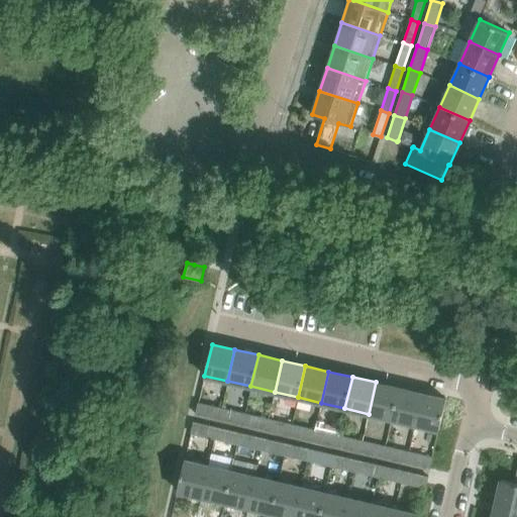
[(399,388),(376,382),(369,414),(392,419),(399,388)]
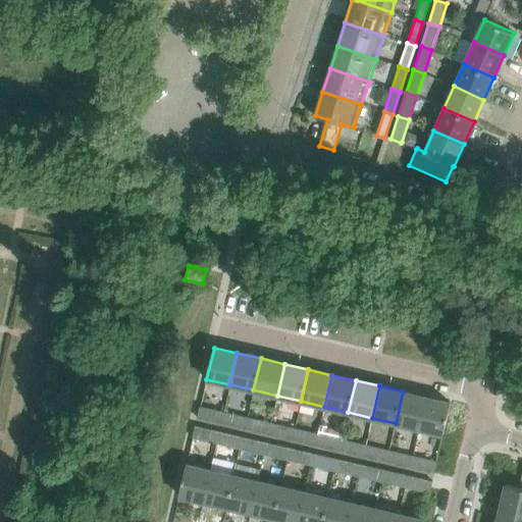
[(426,397),(403,392),(396,423),(419,429),(426,397)]
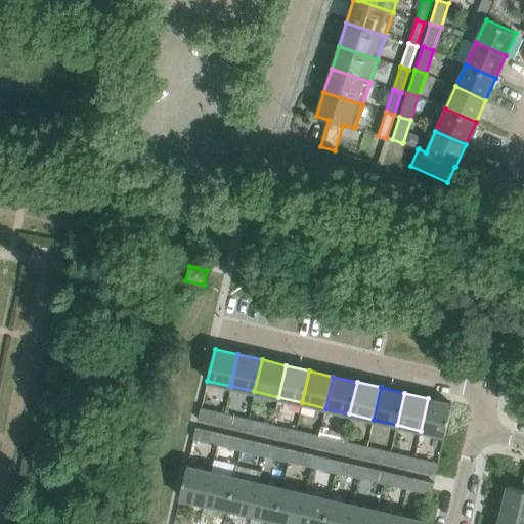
[(452,404),(428,398),(421,431),(445,436),(452,404)]
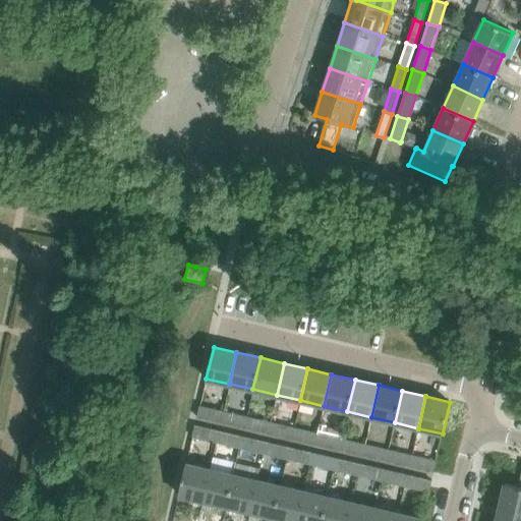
[(196,417),(220,422),(223,411),(199,406),(196,417)]
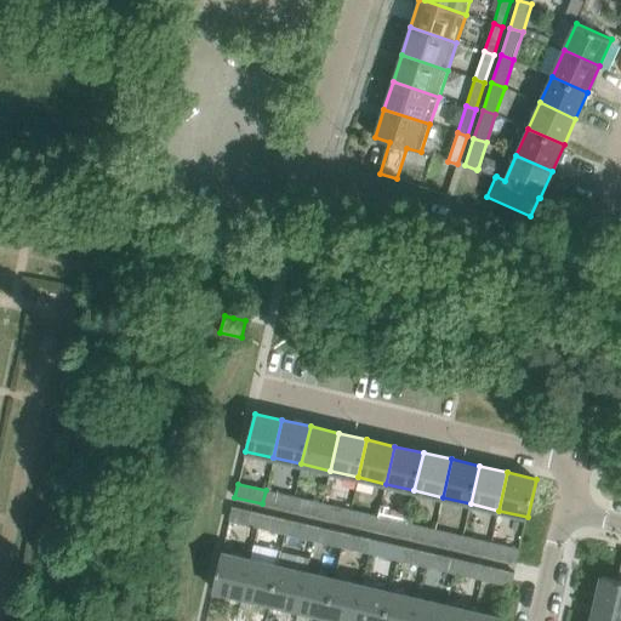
[(262,503),(290,511),(294,497),(266,490),(262,503)]
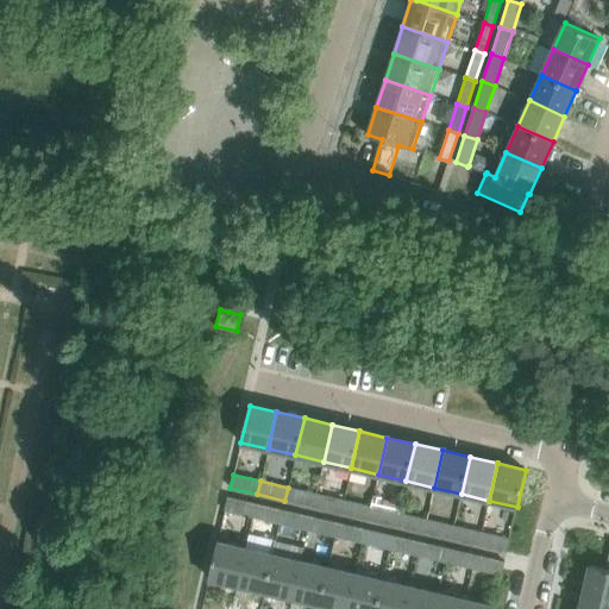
[(284,501),(313,507),(315,494),(288,488),(284,501)]
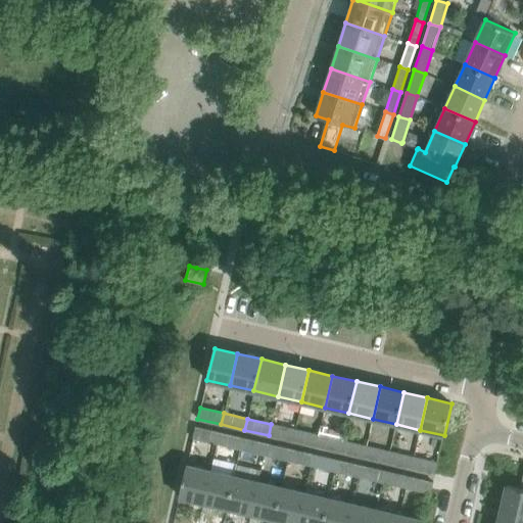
[(269,435),(292,440),(295,429),(271,424),(269,435)]
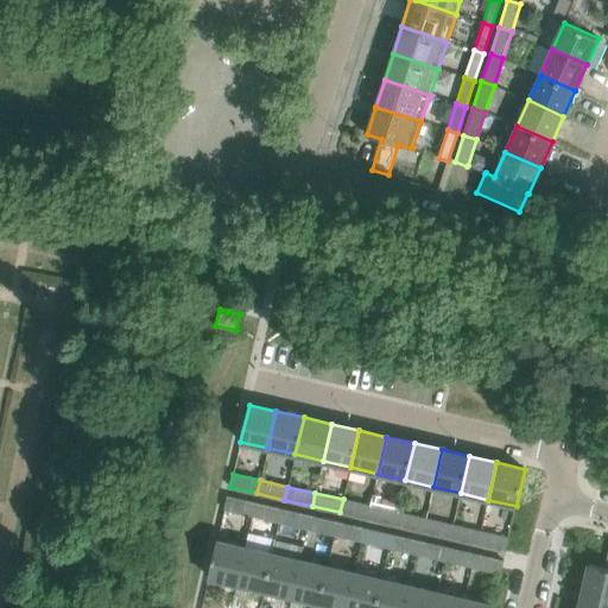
[(225,508),(252,515),(254,502),(227,495),(225,508)]
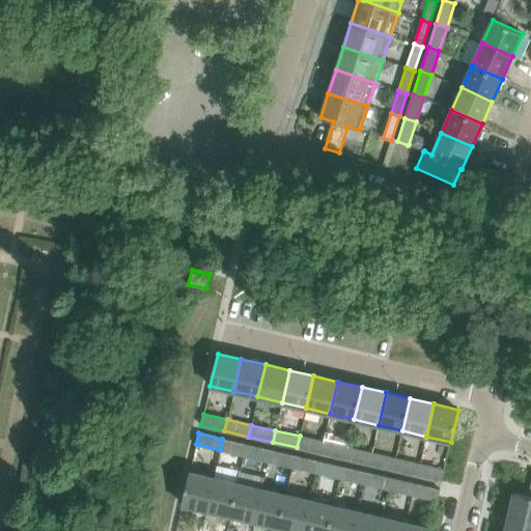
[(326,432),(324,442),(347,447),(350,439),(333,435),(326,432)]
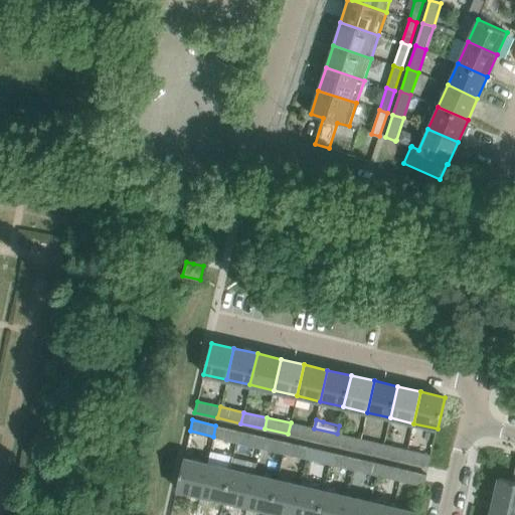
[(288,434),(311,440),(314,428),(291,422),(288,434)]
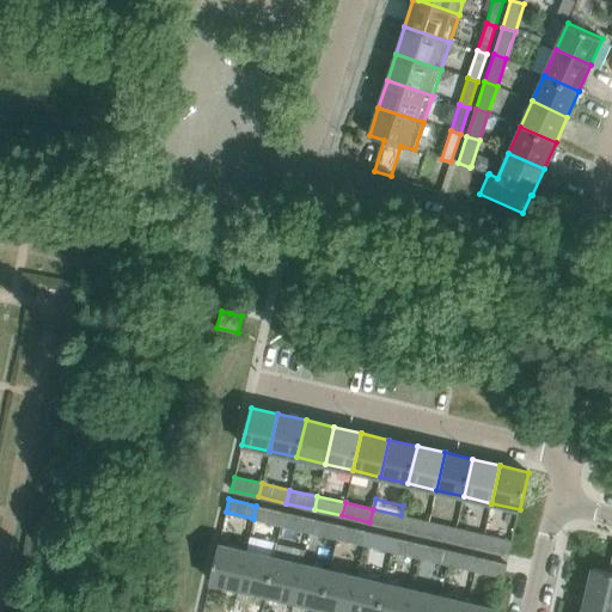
[(254,519),(281,525),(285,512),(256,506),(254,519)]
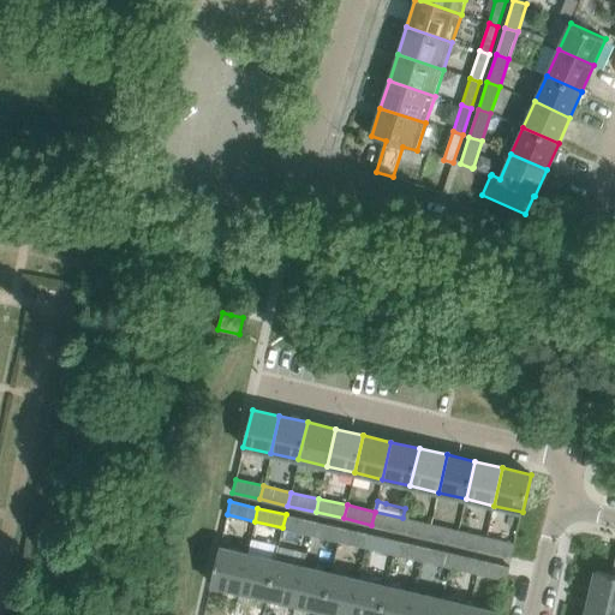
[(371,525),(400,531),(402,518),(375,512),(371,525)]
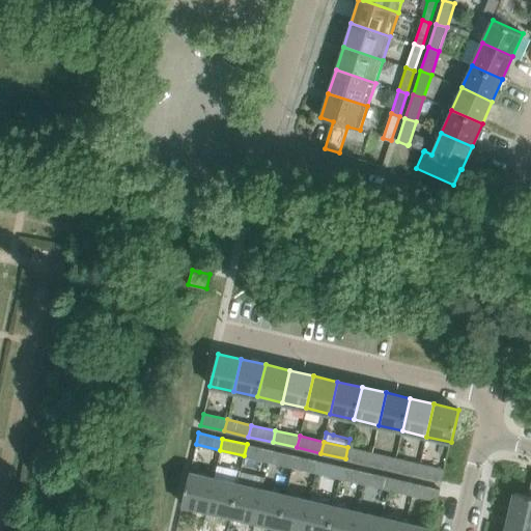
[(268,460),(271,450),(247,444),(244,455),(268,460)]
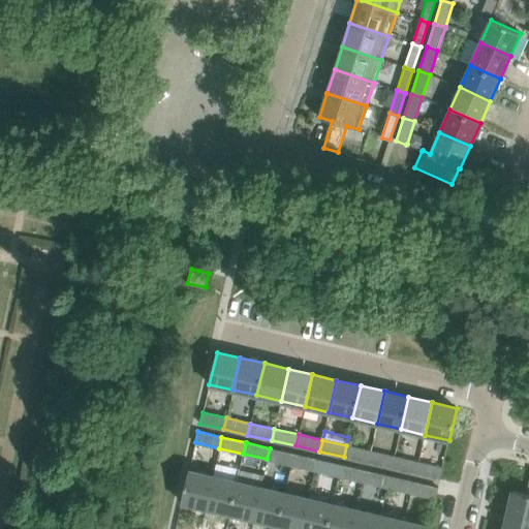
[(344,457),(368,463),(370,452),(346,445),(344,457)]
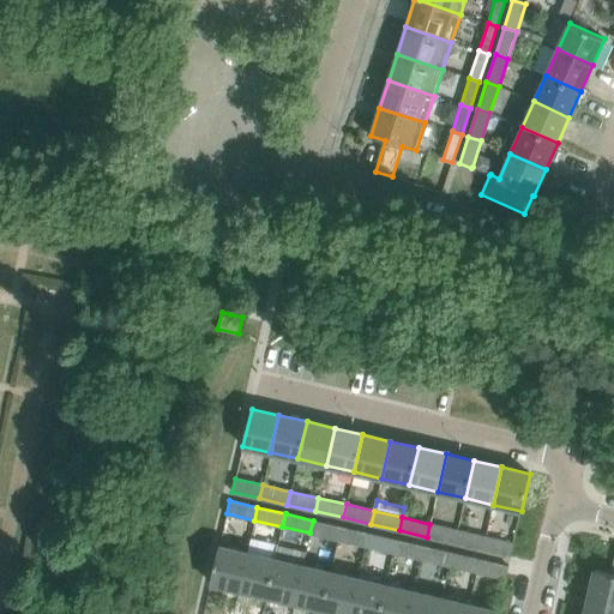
[(309,533),(338,540),(341,527),(313,521),(309,533)]
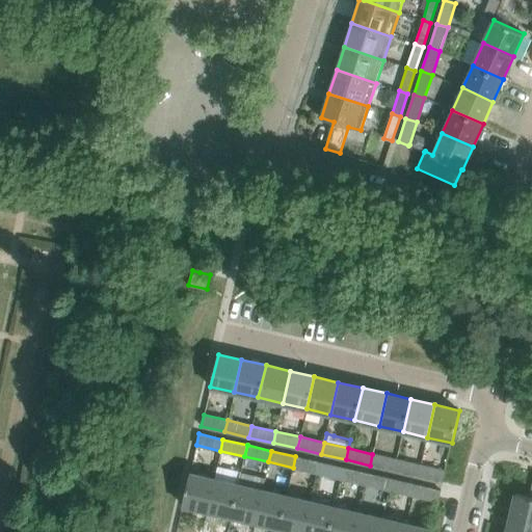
[(370,466),(394,471),(397,459),(372,454),(370,466)]
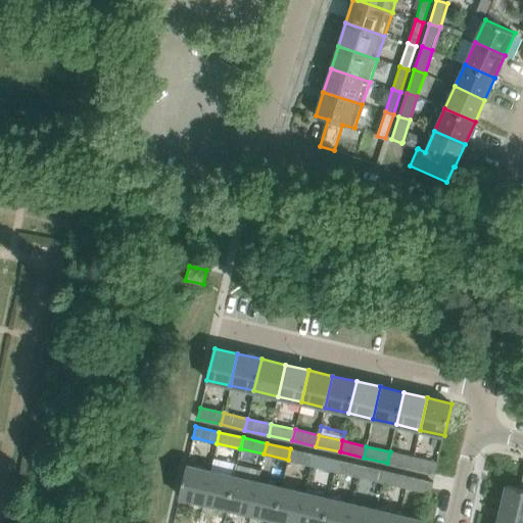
[(288,460),(312,465),(315,454),(290,448),(288,460)]
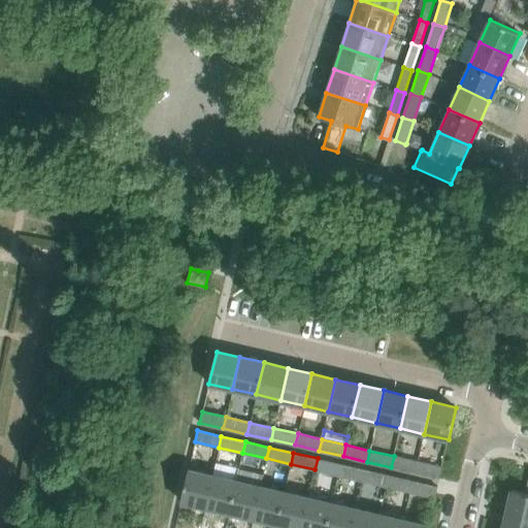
[(391,467),(415,472),(418,461),(394,456),(391,467)]
